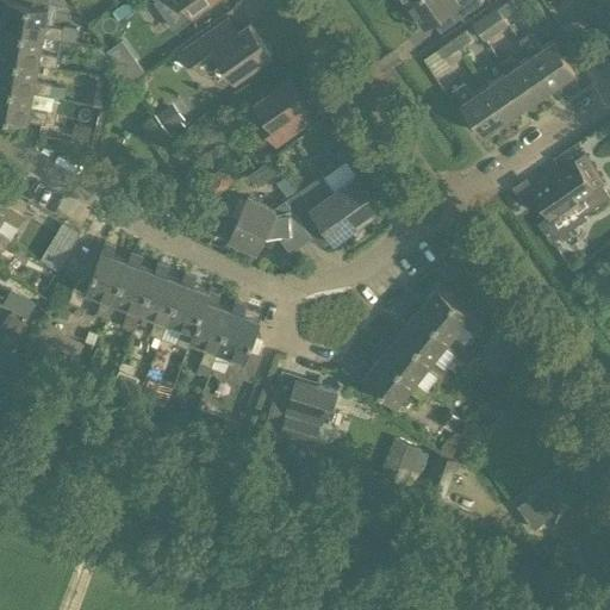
[(0,0),(0,11),(5,12),(1,29),(43,37),(61,41),(63,29),(45,25),(49,7),(48,7),(48,0),(19,0),(20,2),(6,0),(0,0)]
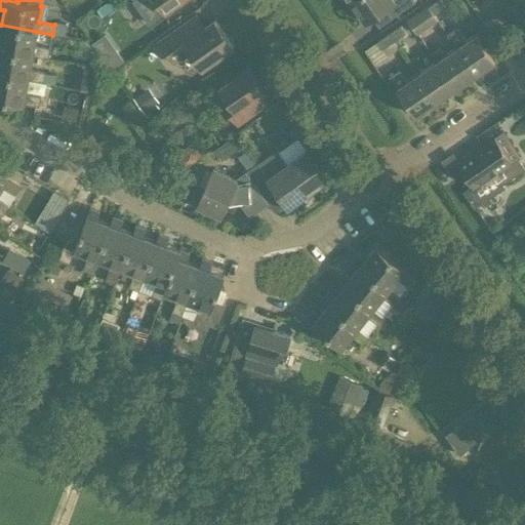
[(132,0),(133,1),(132,2),(147,24),(179,0),(132,0)]
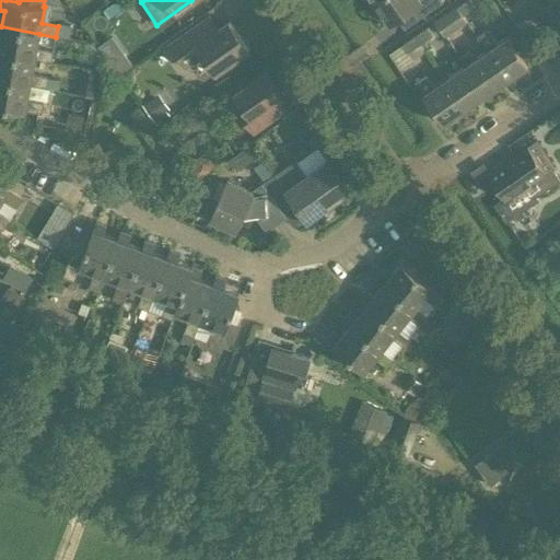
[(374,0),(373,2),(388,24),(413,7),(421,18),(443,2),(441,0),(374,0)]
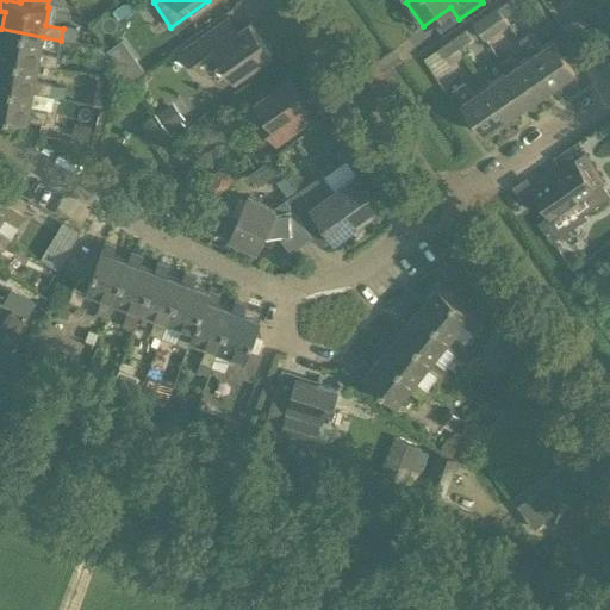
[(504,17),(517,7),(511,0),(509,0),(498,8),(504,17)]
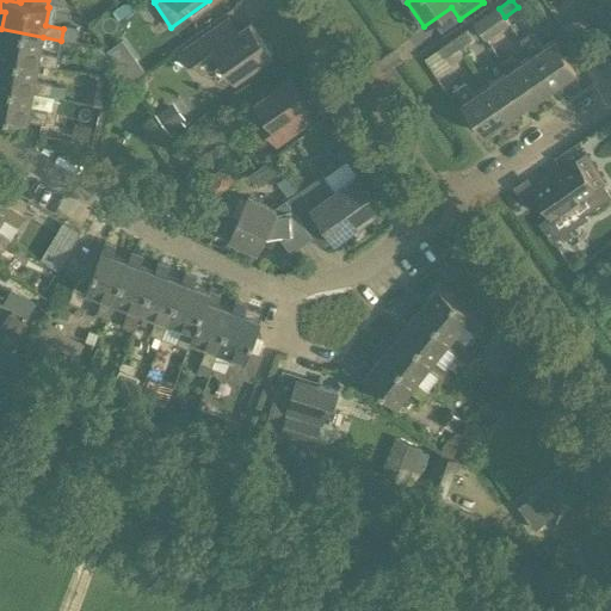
[(499,8),(485,18),(475,24),(487,41),(510,24),(505,17),(499,8)]
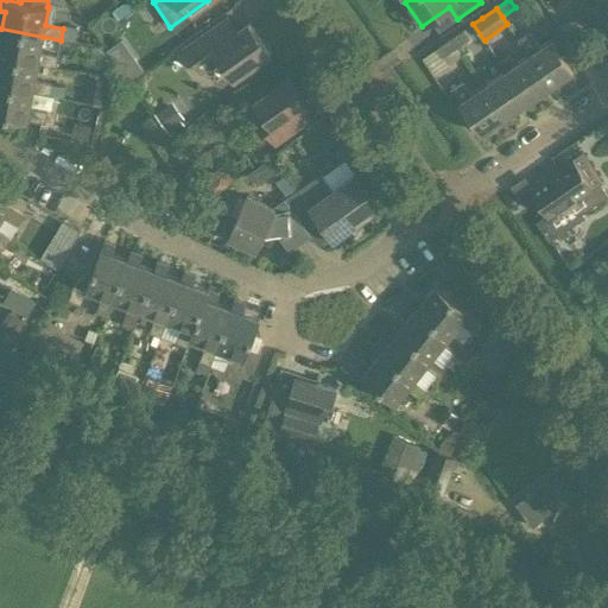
[(236,31),(227,18),(183,49),(200,73),(219,59),(232,80),(270,52),(248,23),(236,31)]
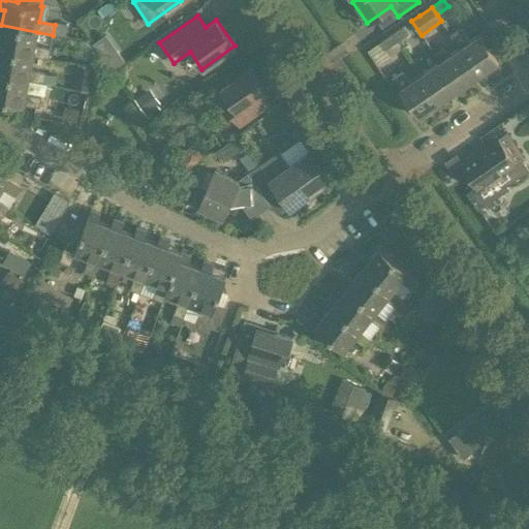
[(37,32),(1,25),(0,25),(0,50),(33,56),(49,59),(51,50),(35,47),(37,32)]
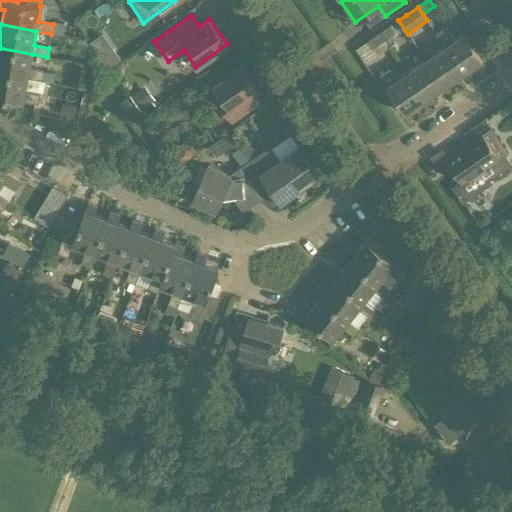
[(379,33),(384,40),(396,32),(391,25),(379,33)]
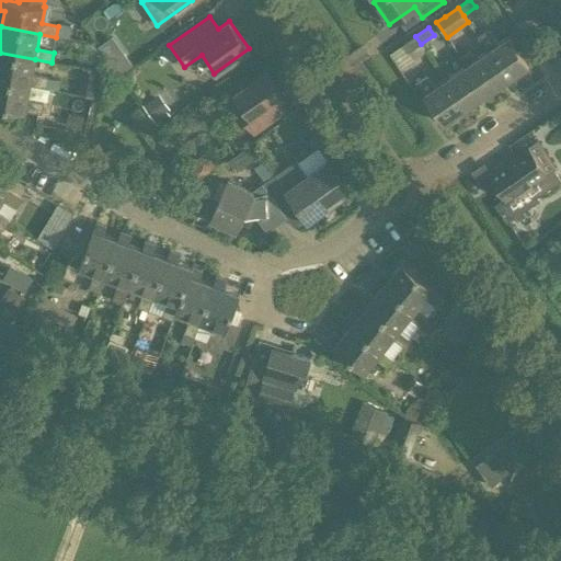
[(488,50),(507,80),(528,65),(508,36),(497,44),(488,30),(478,36),(480,39),(488,50)]
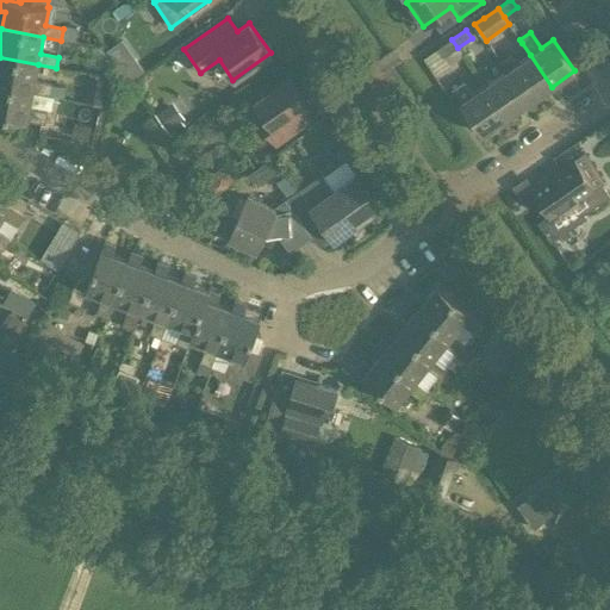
[(444,57),(458,48),(452,39),(439,49),(444,57)]
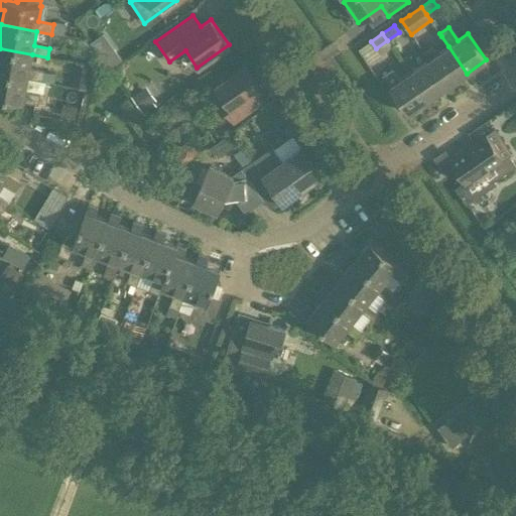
[(429,60),(447,87),(467,74),(448,46),(436,54),(432,47),(424,52),(429,60)]
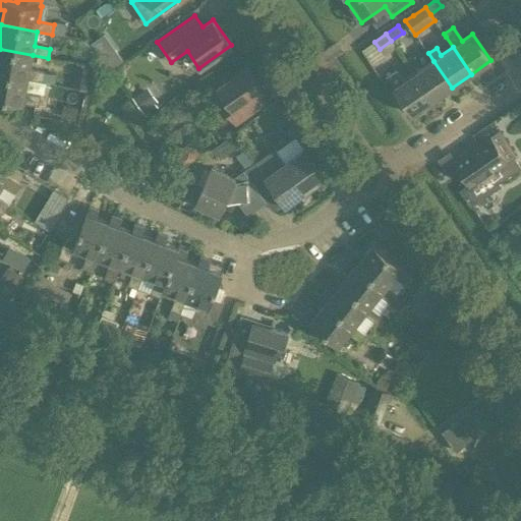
[(0,73),(27,79),(43,82),(45,72),(30,69),(33,55),(0,49),(0,73)]
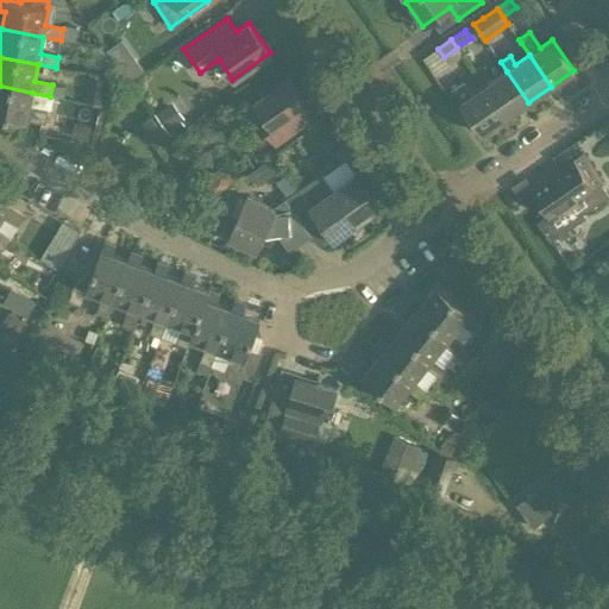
[(528,102),(507,71),(483,87),(504,118),(528,102)]
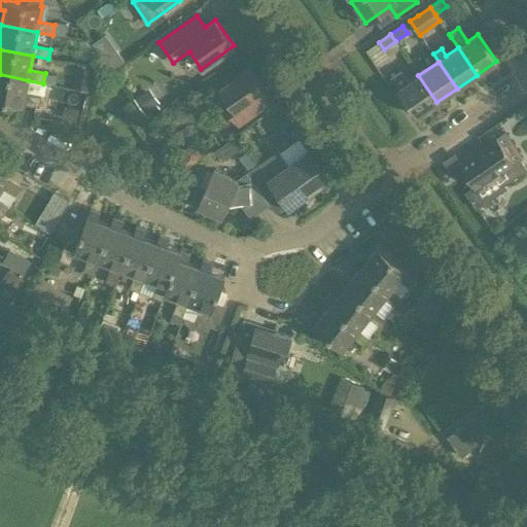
[(265,91),(249,68),(219,89),(235,111),(230,114),(237,125),(262,107),(255,97),(265,91)]
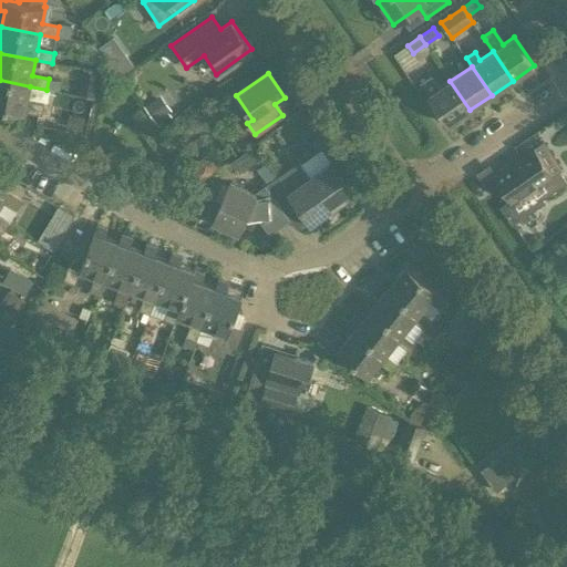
[(450,81),(439,89),(431,76),(421,83),(429,95),(449,124),(470,110),(450,81)]
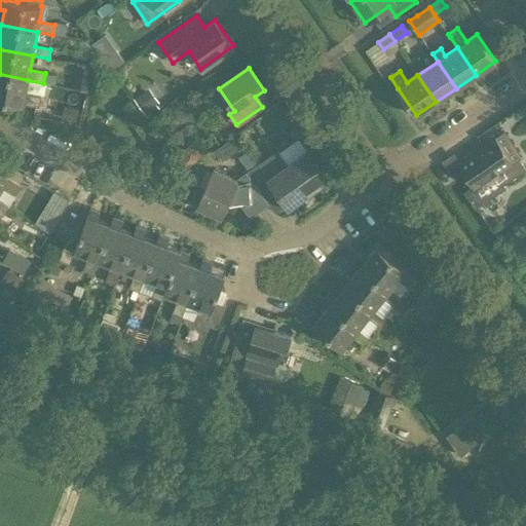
[(28,80),(0,74),(0,100),(39,108),(41,98),(26,95),(28,80)]
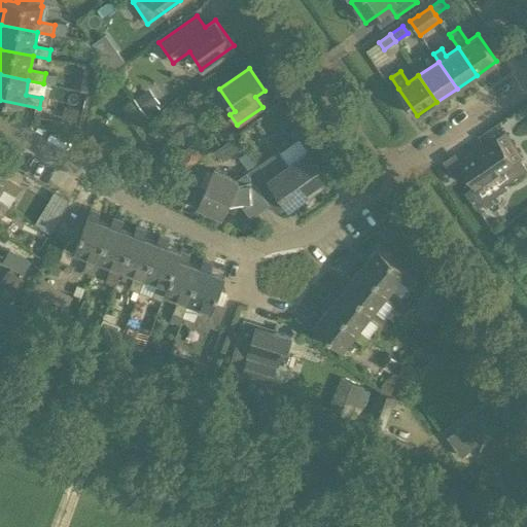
[(155,104),(160,102),(149,88),(135,99),(148,117),(160,109),(155,104)]
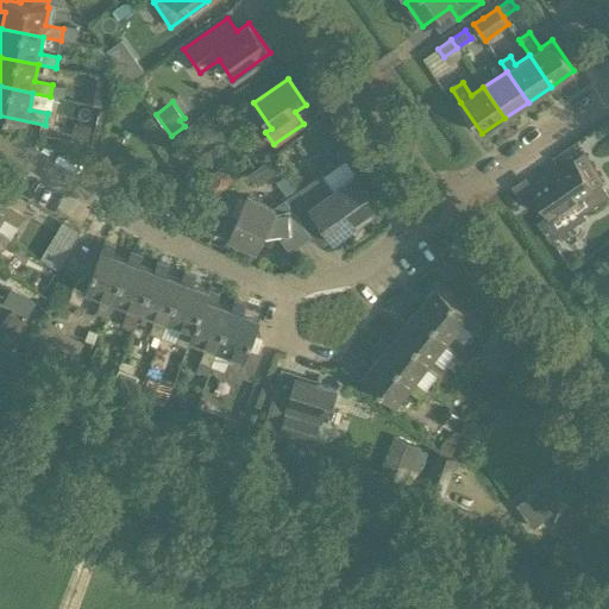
[(344,158),(356,175),(332,190),(357,225),(381,209),(364,184),(376,176),(357,150),(344,158)]
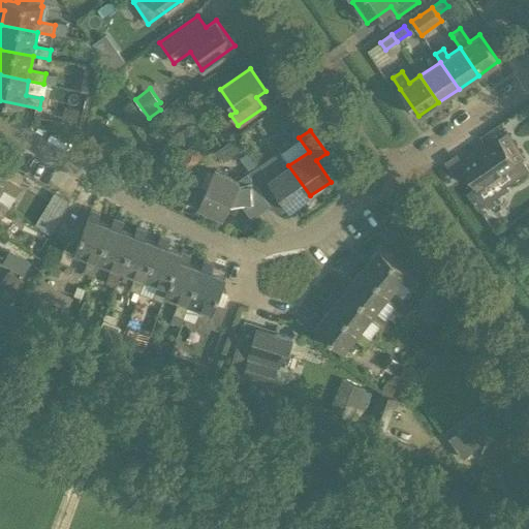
[(507,189),(506,186),(528,170),(522,160),(515,164),(496,136),(480,147),(481,148),(460,162),(476,187),(467,193),(478,209),(507,189)]
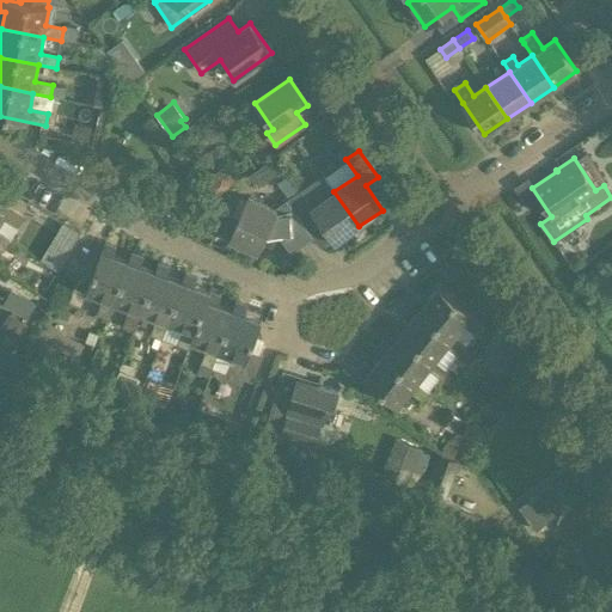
[(271,159),(246,177),(261,184),(280,170),(271,159)]
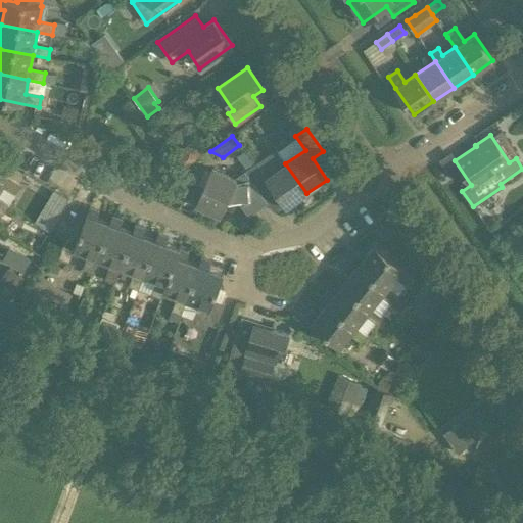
[(245,173),(262,195),(272,188),(286,208),(306,193),(285,163),(267,177),(256,164),(245,173)]
